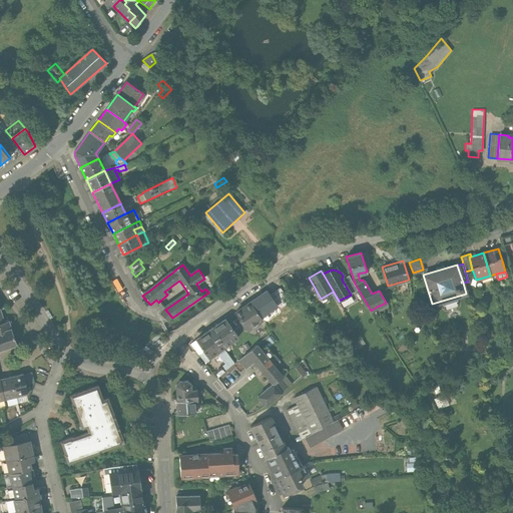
[(342,280),(351,295),(357,291),(349,276),(342,280)]
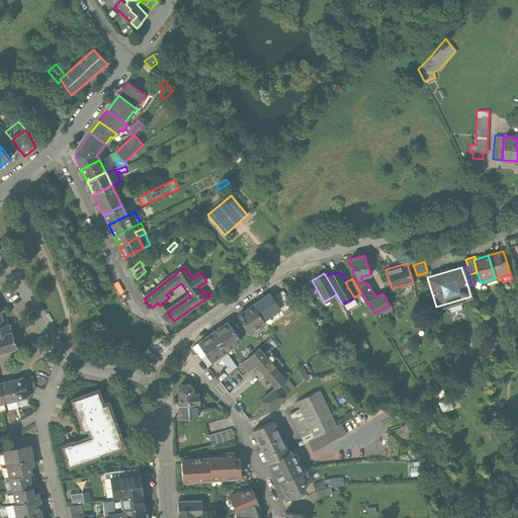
[(313,298),(320,294),(315,285),(308,289),(313,298)]
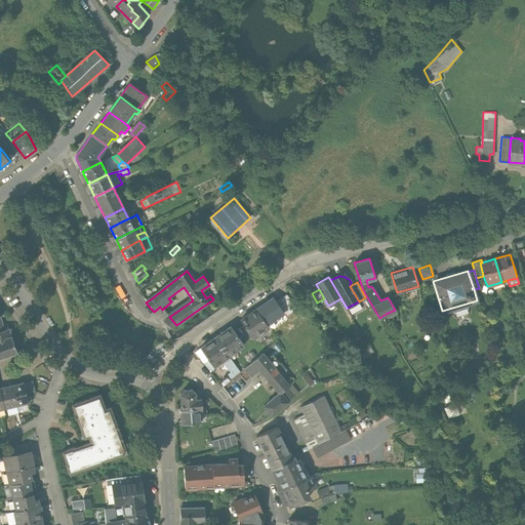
[(286,294),(276,301),(283,313),(285,317),(296,310),(286,294)]
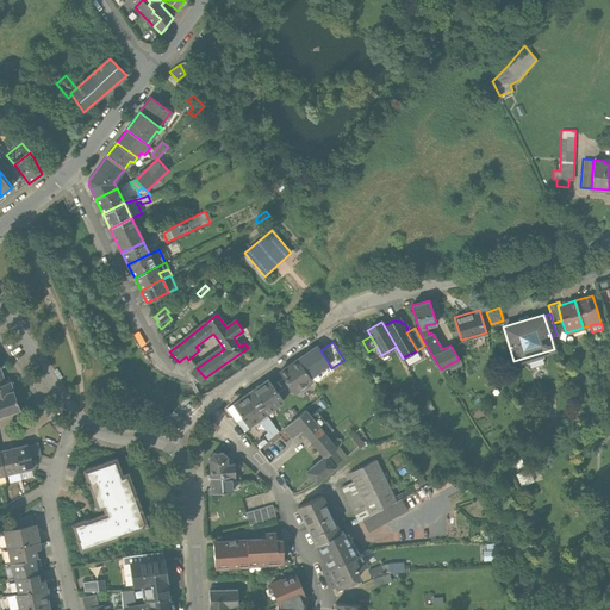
[(310,377),(329,363),(321,350),(317,346),(297,359),(310,377)]
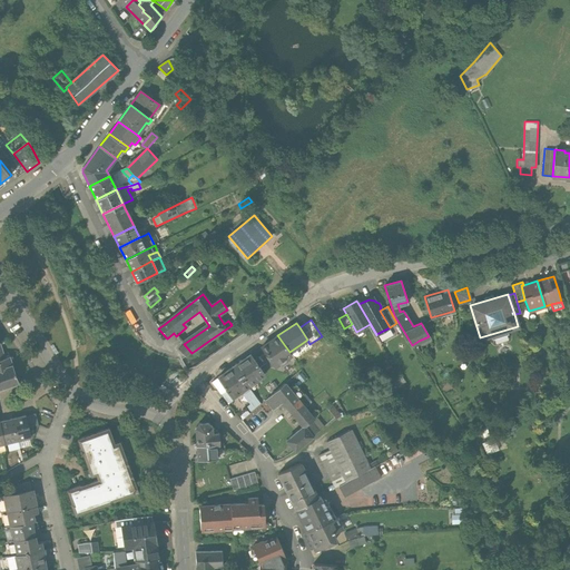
[(277,335),(262,347),(265,353),(273,364),(275,366),(277,365),(279,366),(282,367),(288,362),(288,360),(287,359),(292,355),(290,352),(277,335)]
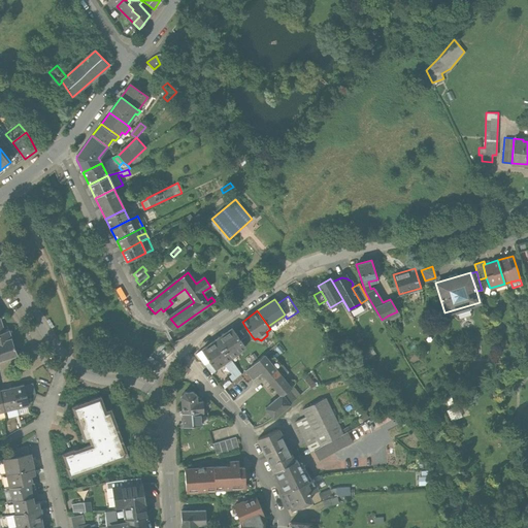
[(399,316),(397,311),(388,316),(390,320),(399,316)]
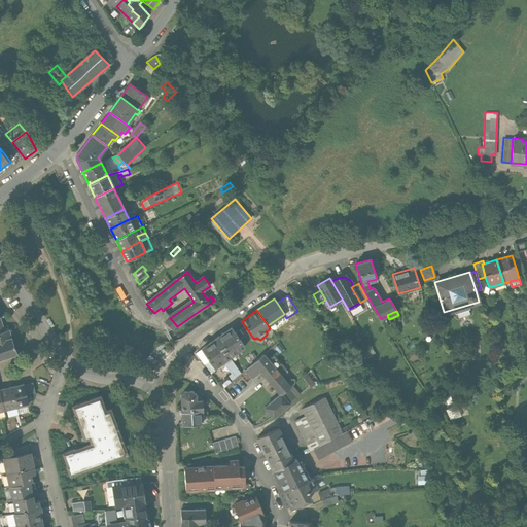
[(171,330),(177,326),(171,319),(165,323),(171,330)]
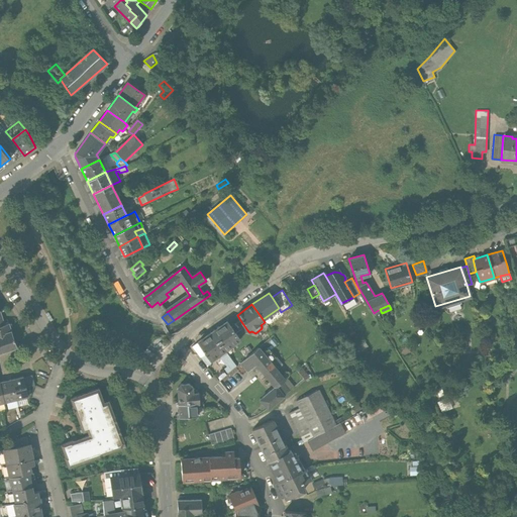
[(242,334),(247,330),(240,320),(235,323),(242,334)]
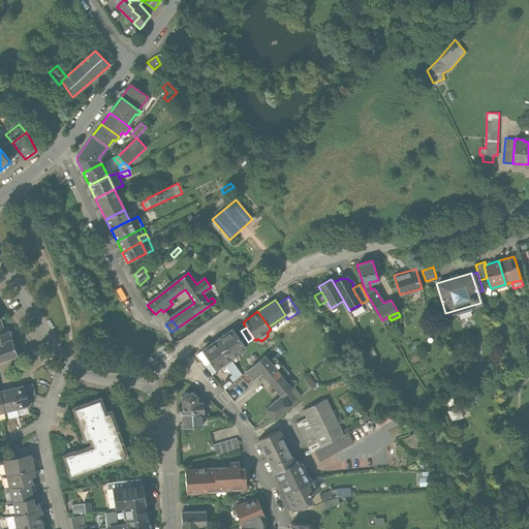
[(232,330),(217,340),(230,359),(246,348),(232,330)]
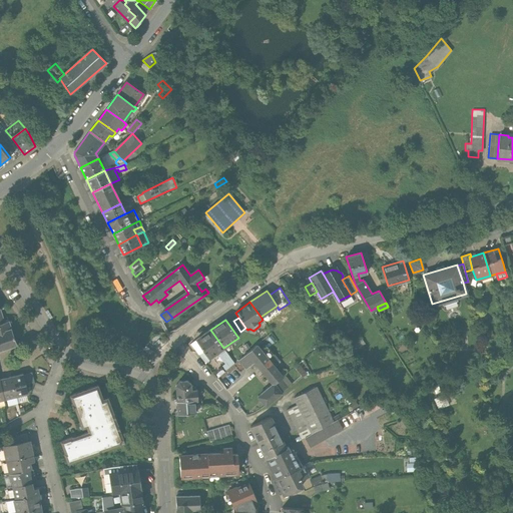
[(0,352),(4,350),(17,346),(13,335),(9,322),(5,324),(0,325),(0,352)]
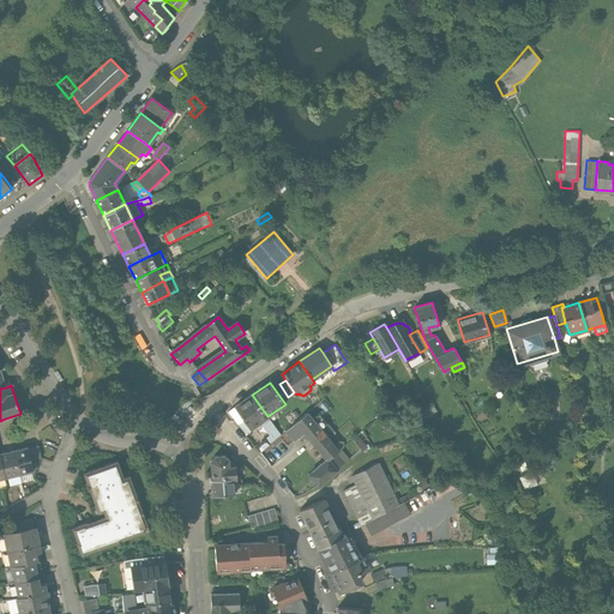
[(250,428),(268,416),(252,395),(235,408),(250,428)]
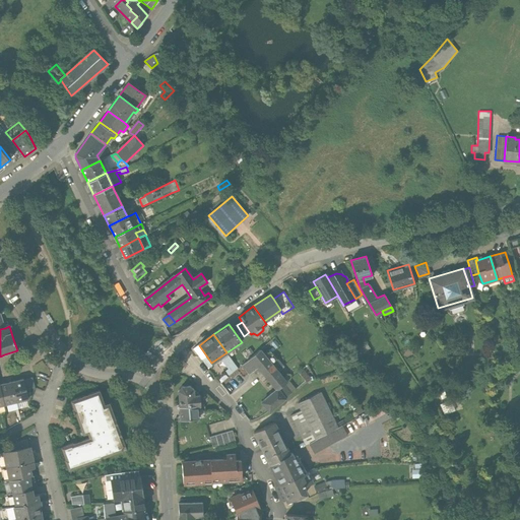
[(365,343),(359,347),(364,353),(369,349),(365,343)]
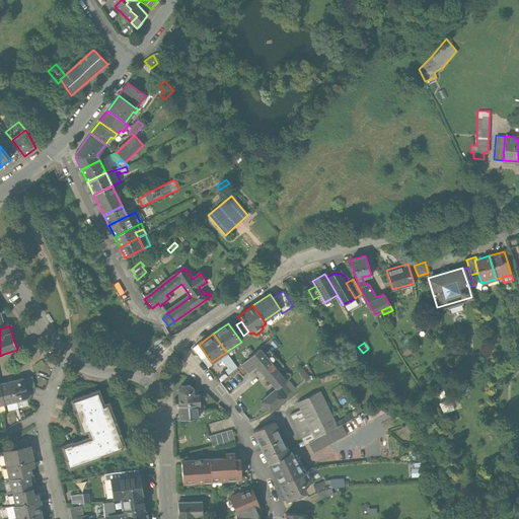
[(211,362),(199,345),(192,349),(208,368),(212,364),(211,362)]
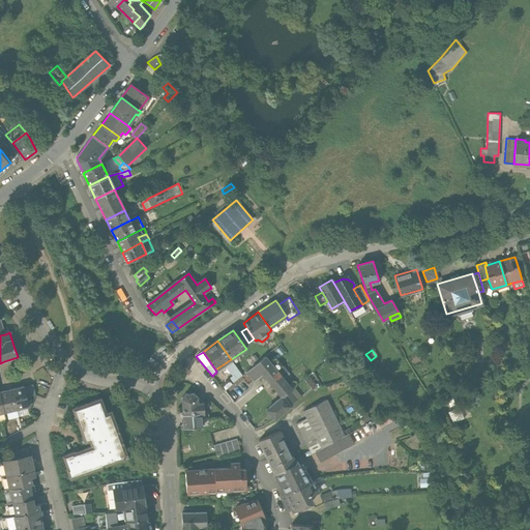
[(282,396),(283,398),(289,392),(292,389),(284,379),(290,374),(275,356),(269,361),(264,356),(246,372),(254,381),(262,374),(282,396)]
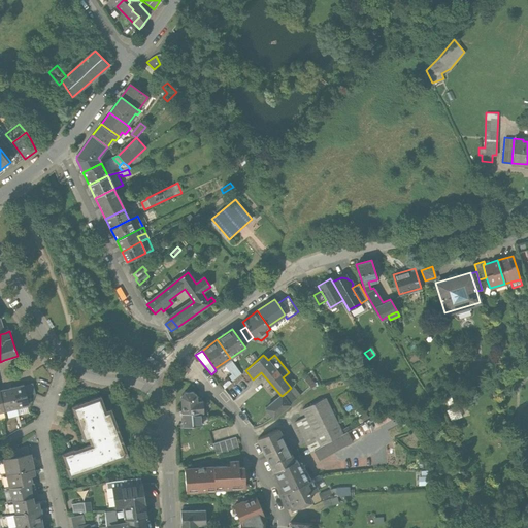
[(234,378),(242,372),(232,359),(224,365),(234,378)]
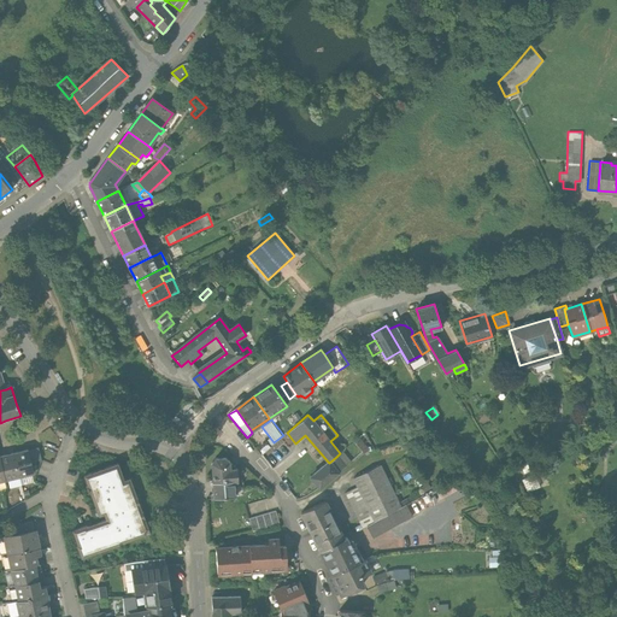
[(364,433),(354,441),(364,453),(371,447),(364,439),(368,436),(364,433)]
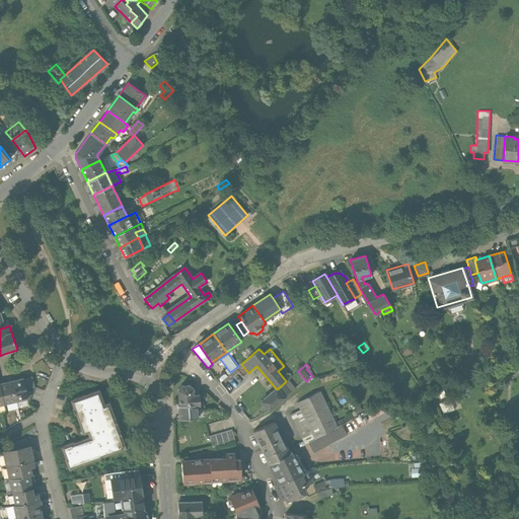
[(34,388),(32,378),(26,380),(28,389),(34,388)]
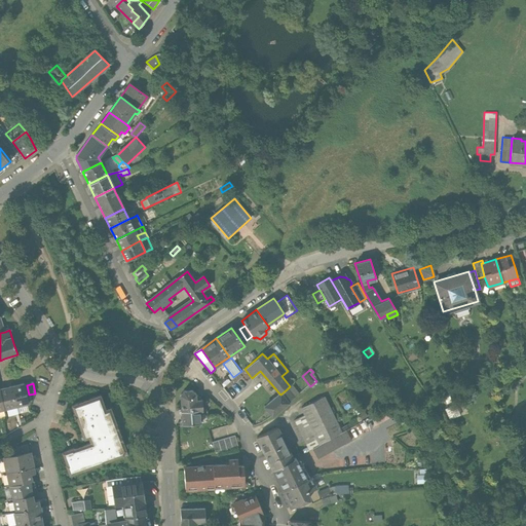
[(16,386),(11,387),(16,408),(29,405),(24,384),(16,386)]
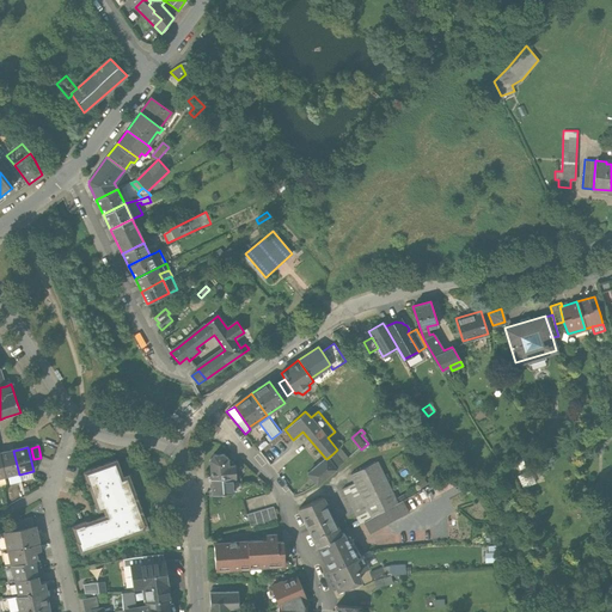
[(334,453),(342,463),(348,458),(340,448),(337,450),(334,453)]
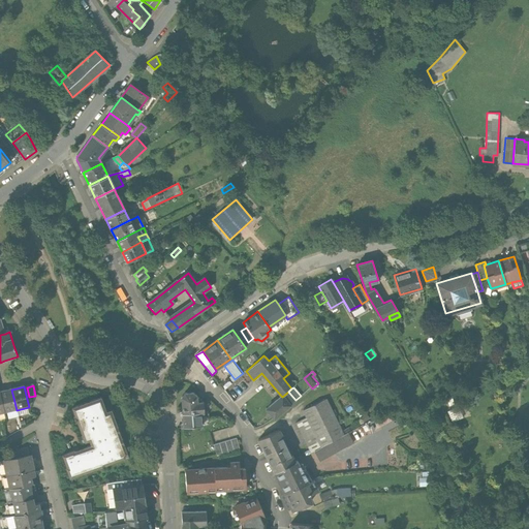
[(0,394),(4,412),(17,410),(11,390),(6,392),(0,392),(0,394)]
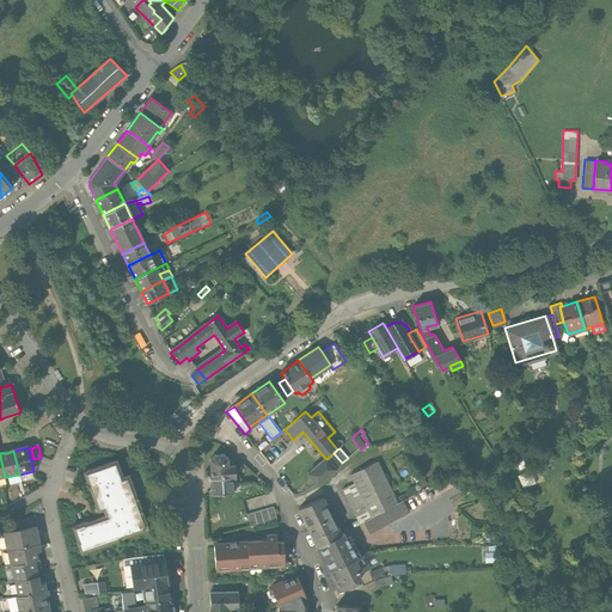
[(342,463),(334,453),(326,459),(325,458),(307,473),(317,484),(342,463)]
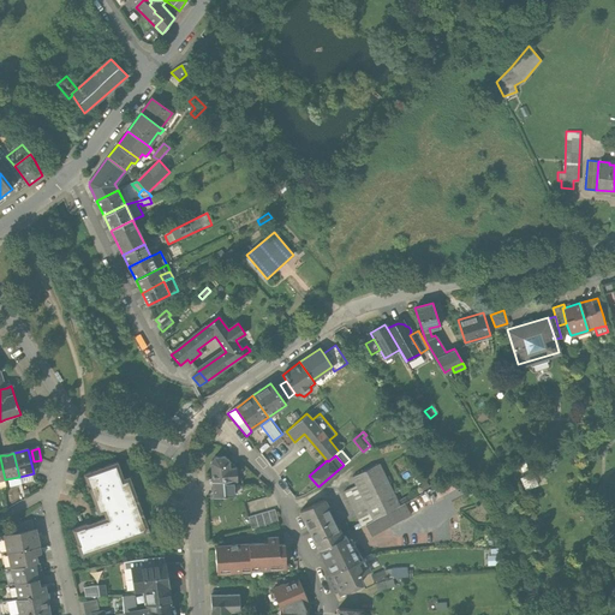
[(212,463),(213,482),(233,481),(237,481),(236,467),(228,461),(228,460),(225,457),(215,458),(212,463)]
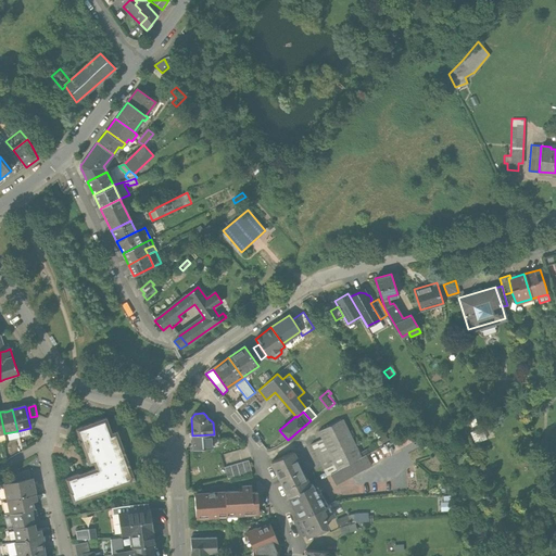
[(68,493),(73,504),(112,490),(111,490),(136,480),(117,431),(112,433),(106,418),(75,429),(89,466),(93,464),(96,469),(84,474),(78,476),(78,475),(65,479),(70,492),(68,493)]
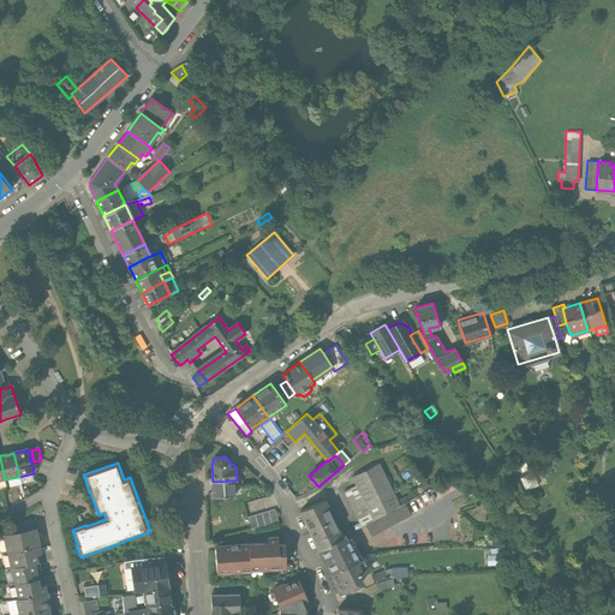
[(362,526),(365,524),(405,502),(407,501),(405,496),(398,501),(378,464),(352,477),(356,485),(344,491),(362,526)]
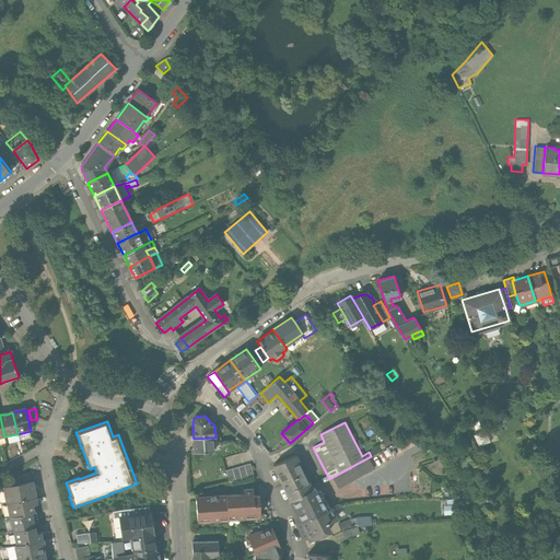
[(475,448),(489,442),(483,430),(469,436),(475,448)]
